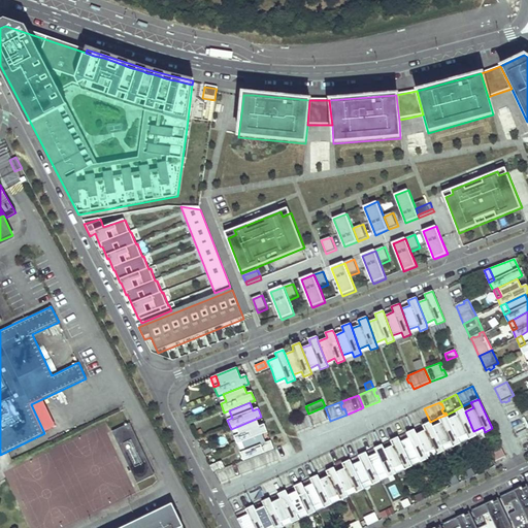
[(465,411),(462,406),(455,410),(457,416),(449,420),(458,438),(466,434),(468,439),(476,436),(473,431),(465,411)]
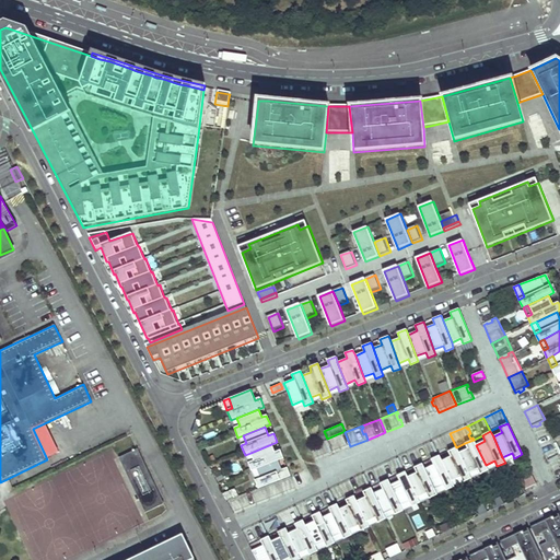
[(350,446),(345,432),(327,440),(328,442),(326,443),(327,447),(330,446),(333,453),(350,446)]
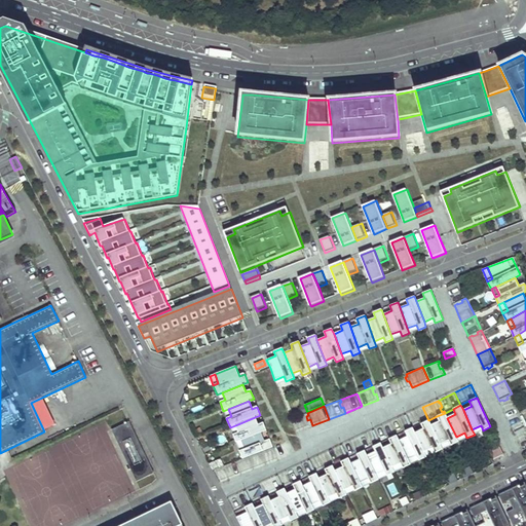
[(428,420),(422,407),(406,415),(407,418),(408,417),(410,422),(408,423),(410,427),(412,426),(413,427),(428,420)]
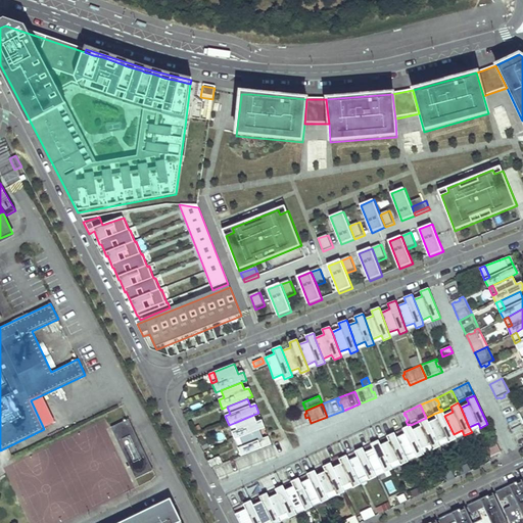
[(522,422),(518,412),(517,410),(505,416),(506,418),(511,431),(515,429),(515,430),(520,428),(519,426),(522,423),(522,422)]
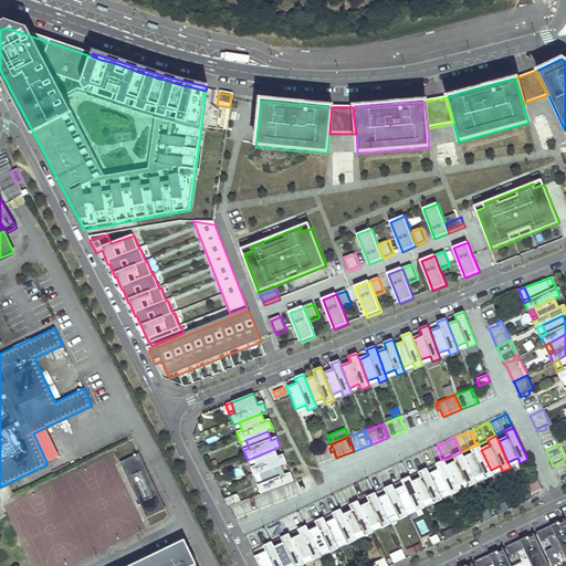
[(336,458),(334,451),(331,452),(329,448),(332,447),(331,444),(312,451),(317,465),(336,458)]
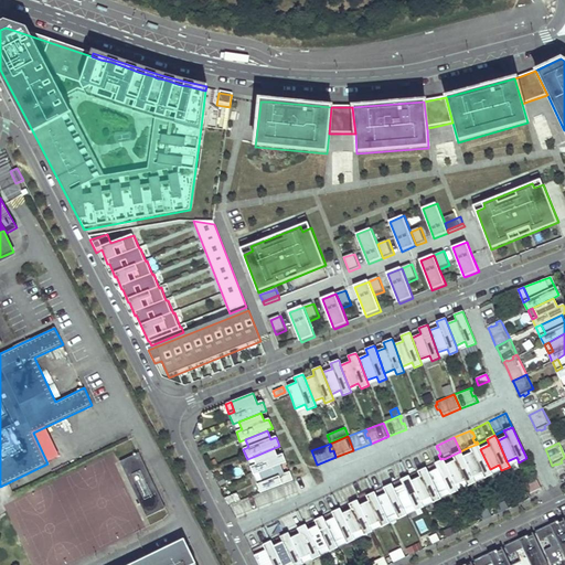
[(490,469),(480,449),(478,444),(469,447),(471,452),(464,457),(472,478),(481,473),(483,479),(492,475),(490,469)]
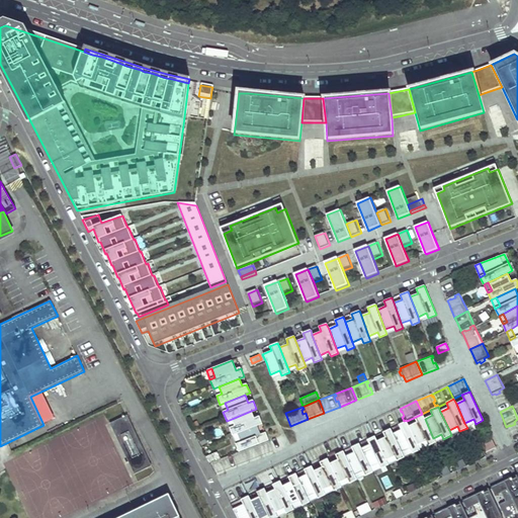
[(404,421),(402,417),(404,416),(402,411),(401,412),(400,409),(384,416),(391,429),(399,425),(407,421),(406,420),(404,421)]
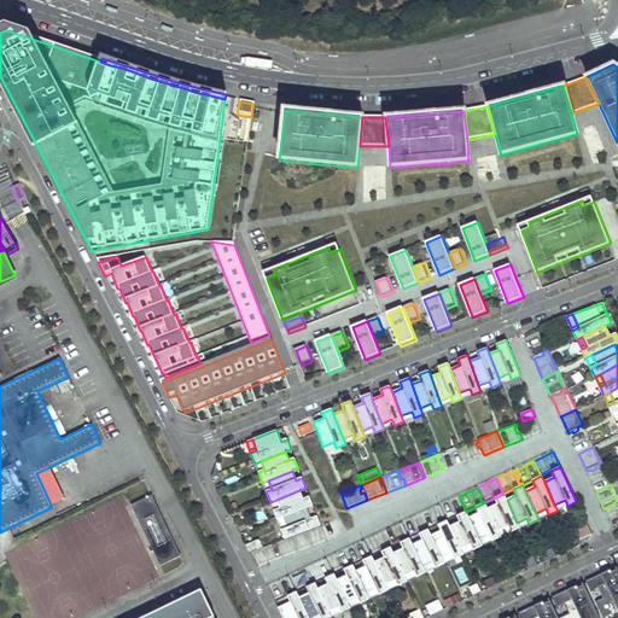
[(313,508),(309,497),(303,500),(299,490),(277,500),(280,509),(274,512),(278,522),(284,519),(308,509),(313,508)]
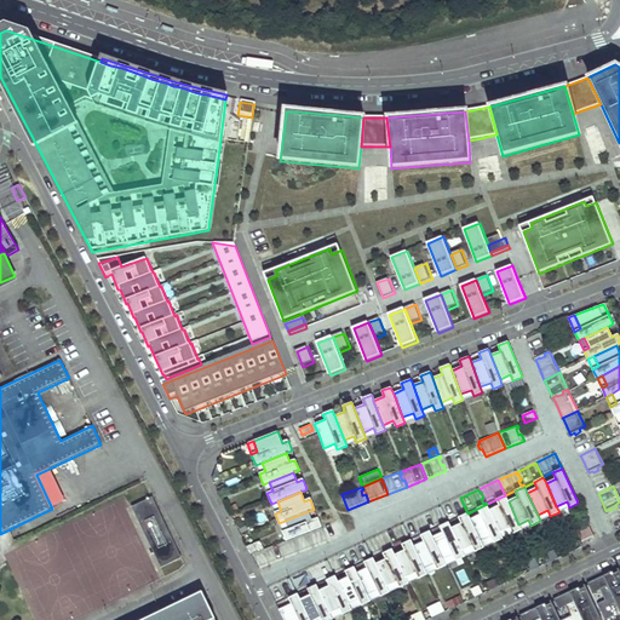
[(181,558),(154,495),(130,505),(158,568),(181,558)]
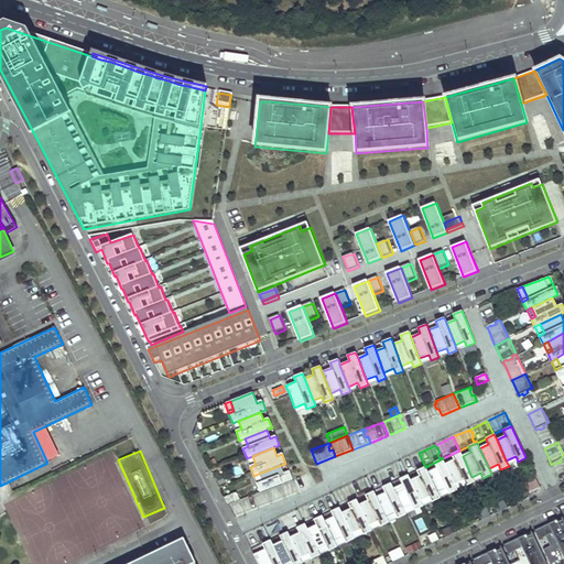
[(472,477),(463,456),(459,451),(452,455),(454,461),(445,464),(455,485),(464,480),(466,486),(475,481),(472,477)]
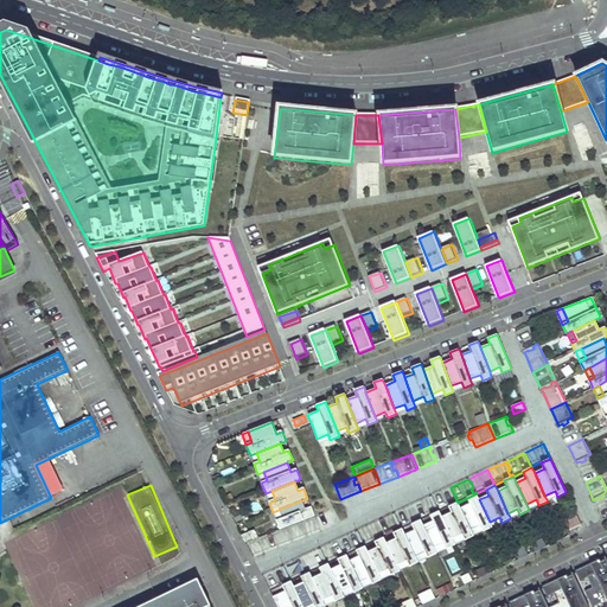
[(458,503),(451,487),(430,497),(432,499),(434,499),(436,504),(433,505),(436,511),(439,510),(439,511),(448,508),(458,503)]
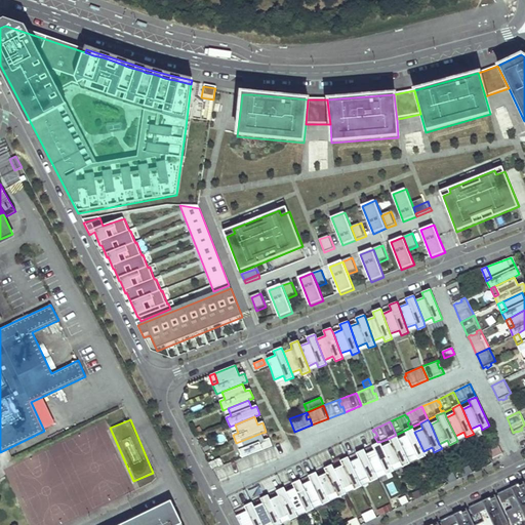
[(524,425),(521,428),(522,430),(517,432),(517,431),(513,433),(515,436),(520,447),(524,445),(524,425)]
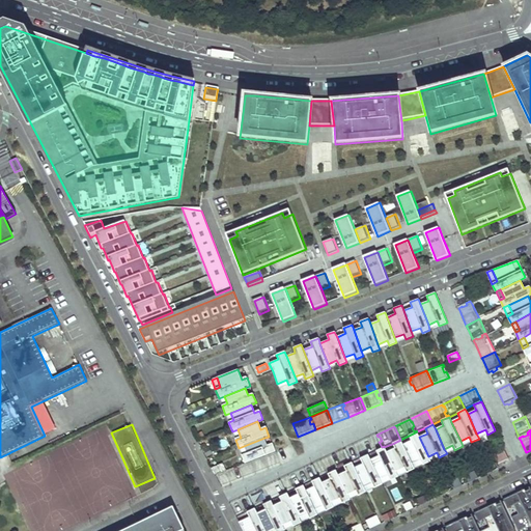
[(428,456),(419,437),(417,431),(409,436),(411,441),(402,445),(412,464),(420,460),(422,466),(430,462),(428,456)]
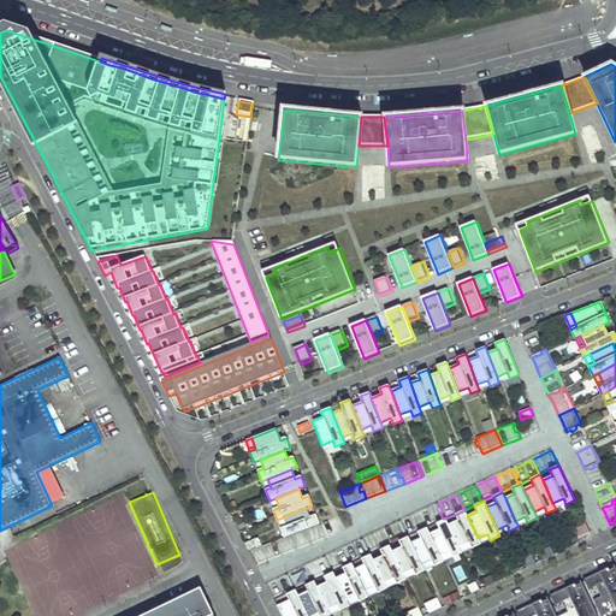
[(437,504),(420,513),(427,528),(437,523),(445,519),(445,517),(443,519),(439,513),(443,511),(440,507),(438,507),(437,504)]
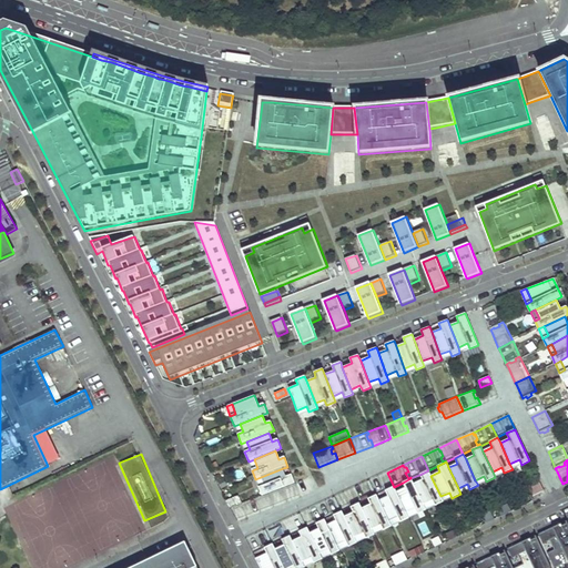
[(295,484),(292,476),(286,477),(283,468),(261,477),(264,486),(259,488),(262,497),(275,492),(290,486),(295,484)]
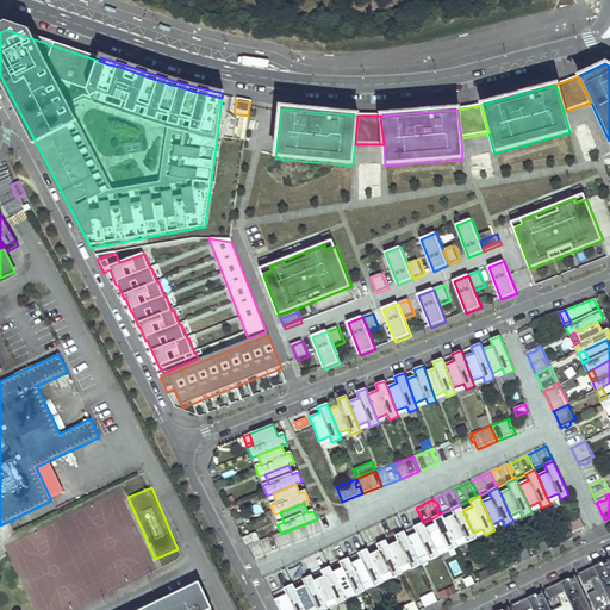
[(473,533),(462,511),(460,505),(450,510),(454,515),(444,520),(455,542),(465,537),(467,543),(475,539),(473,533)]
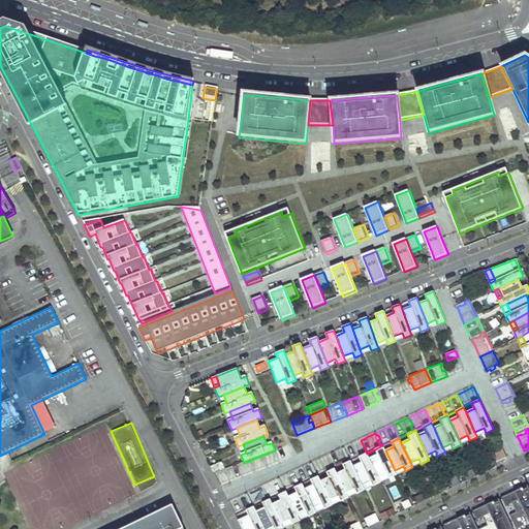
[(361,440),(343,448),(344,450),(345,450),(347,455),(345,456),(347,461),(350,460),(350,461),(359,457),(367,454),(361,440)]
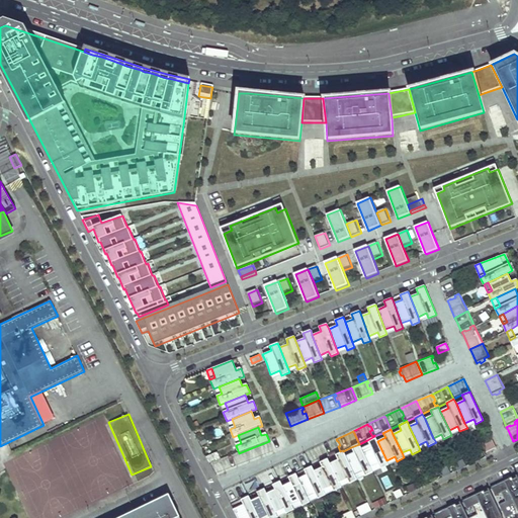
[(238,435),(233,437),(236,445),(241,443),(238,435)]
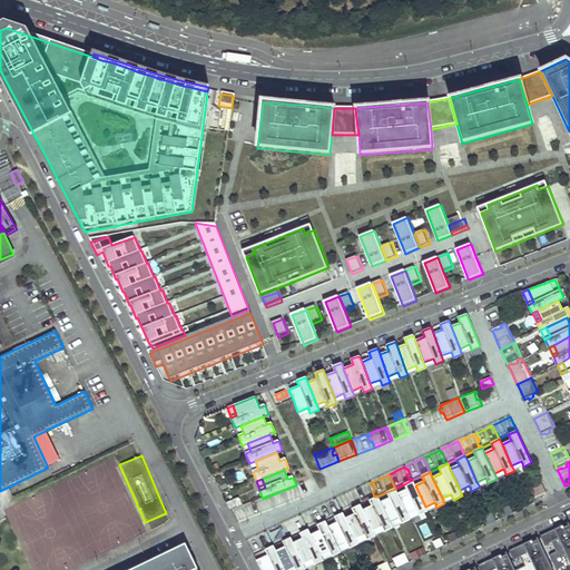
[(425,507),(415,485),(412,480),(404,484),(406,490),(397,493),(408,514),(416,510),(419,516),(428,511),(425,507)]
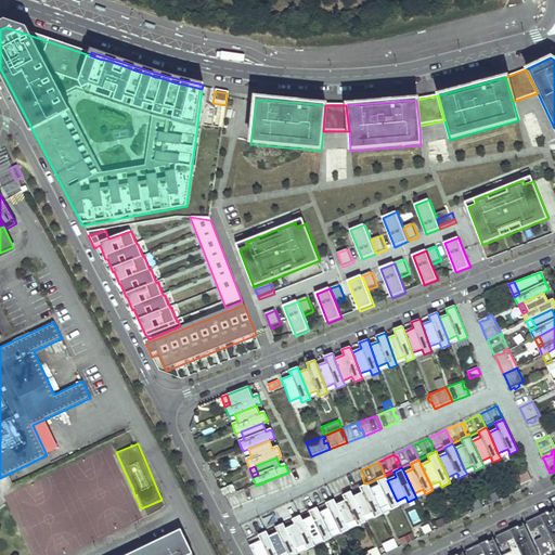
[(302,483),(297,469),(288,473),(283,475),(288,489),(302,483)]
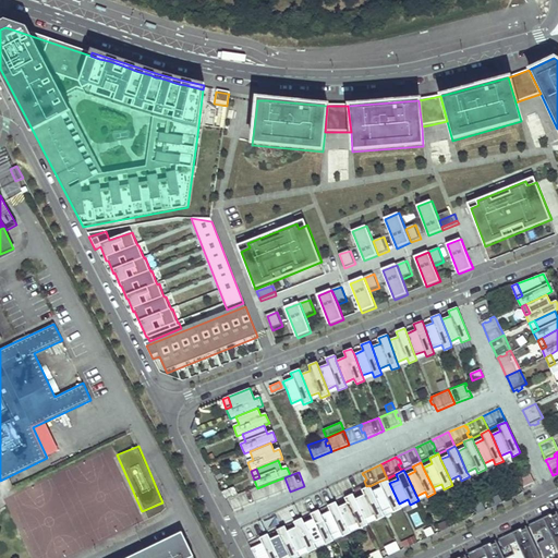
[(366,486),(364,481),(366,480),(364,475),(363,475),(362,473),(346,481),(353,495),(362,489),(370,486),(370,485),(366,486)]
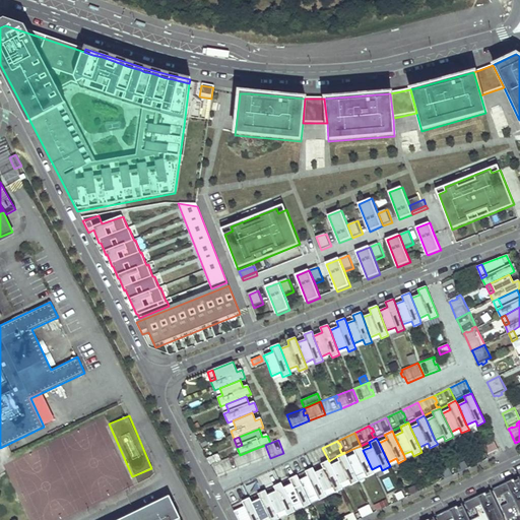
[(270,458),(265,445),(252,450),(257,463),(270,458)]
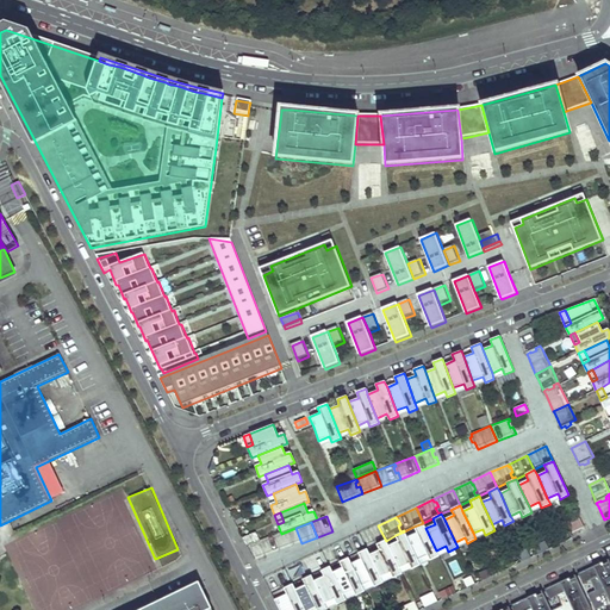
[(416,533),(406,537),(417,559),(427,555),(430,561),(439,556),(436,551),(425,528),(423,523),(414,527),(416,533)]
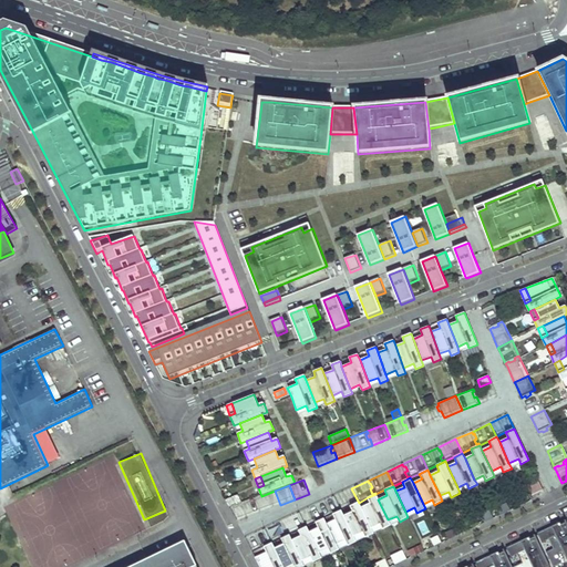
[(351,488),(333,497),(334,500),(336,498),(338,504),(336,505),(338,509),(340,508),(341,511),(350,506),(359,503),(351,488)]
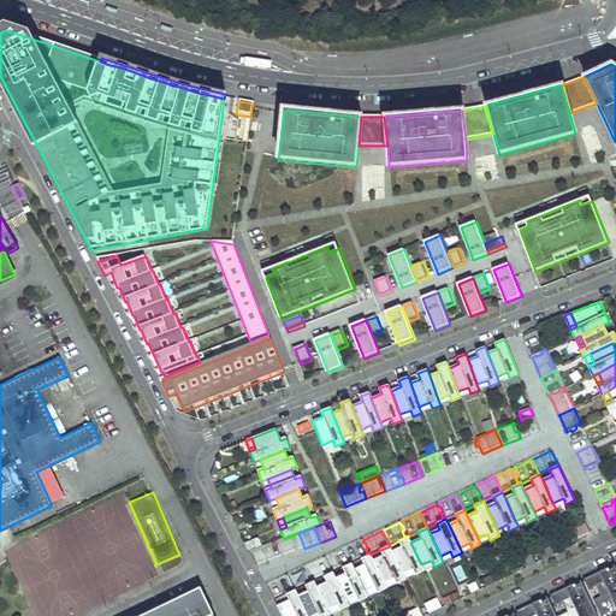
[(304,549),(298,533),(284,539),(283,540),(289,555),(304,549)]
